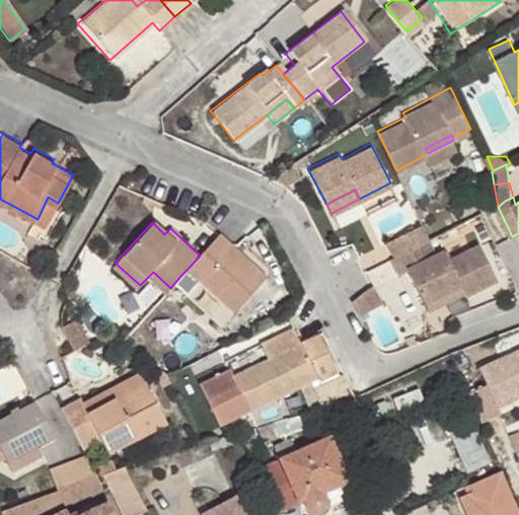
[(386,239),(394,253),(408,247),(430,236),(422,222),(386,239)]
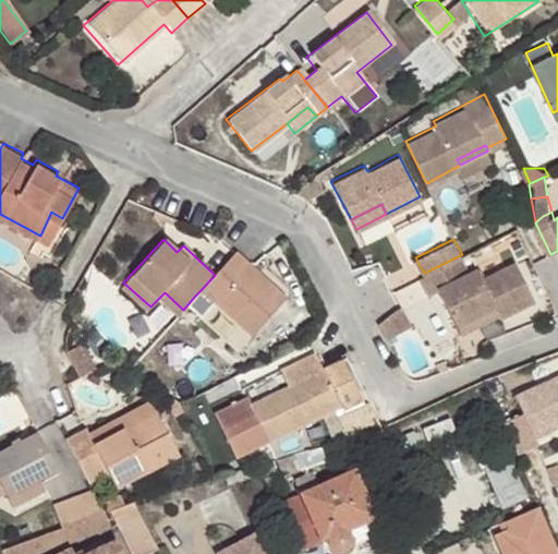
[(252,265),(235,251),(219,269),(215,275),(201,290),(254,336),(288,298),(267,279),(263,285),(246,271),(252,265)]
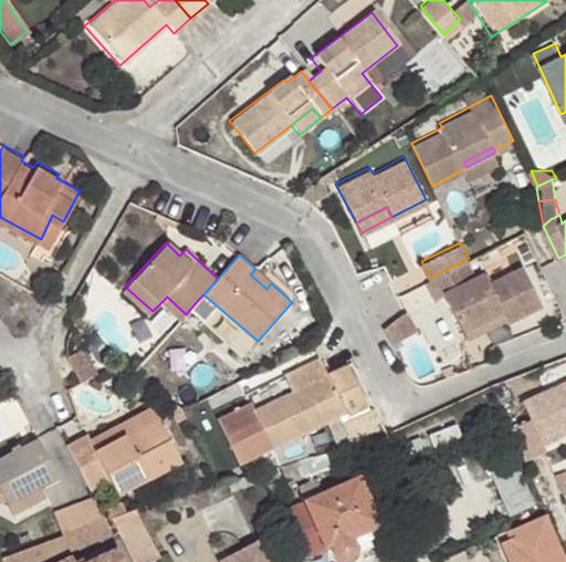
[(430,277),(426,279),(435,298),(447,292),(463,329),(502,310),(505,319),(507,322),(543,304),(524,266),(490,282),(484,271),(475,274),(469,258),(444,270),(430,277)]
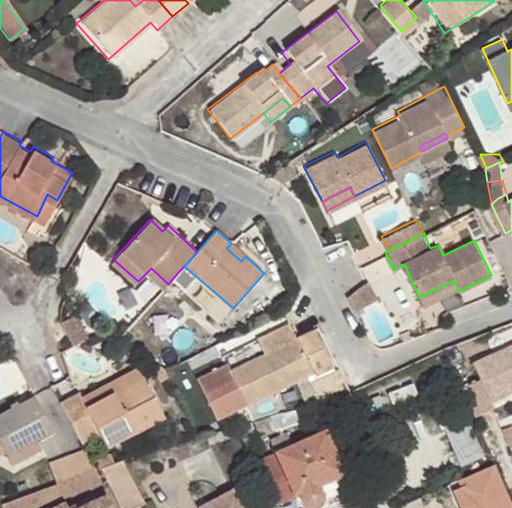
[(454,280),(419,297),(423,304),(457,288),(454,280)]
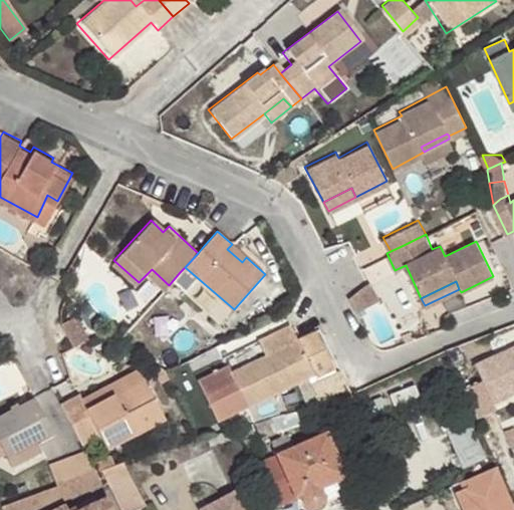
[(76,311),(60,319),(73,344),(89,336),(76,311)]
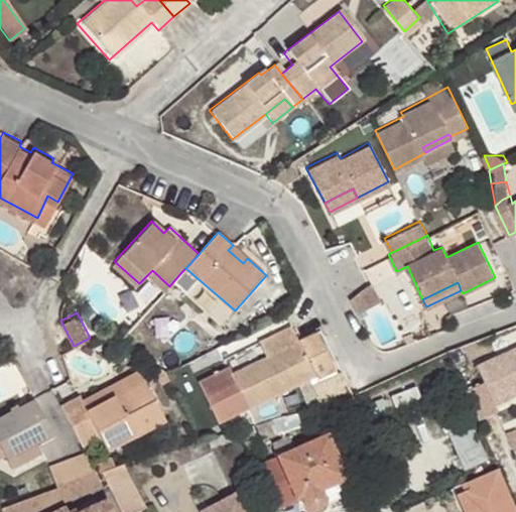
[(331,368),(313,334),(298,342),(291,326),(259,342),(266,358),(232,373),(249,409),(331,368)]
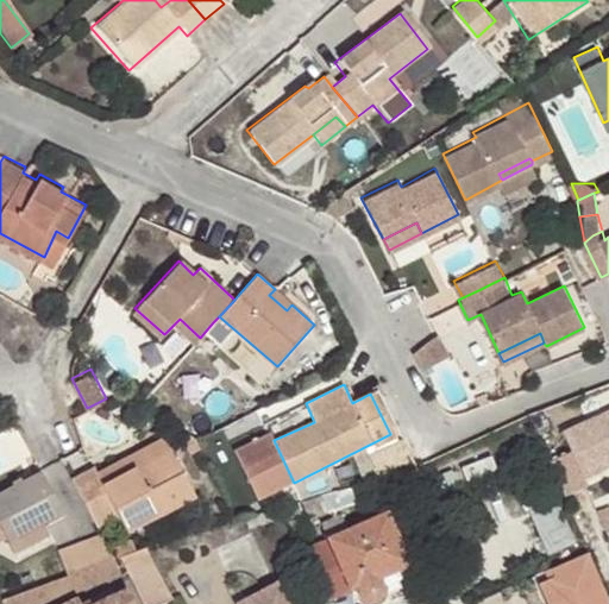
[(608,467),(608,410),(566,432),(588,479),(608,467)]
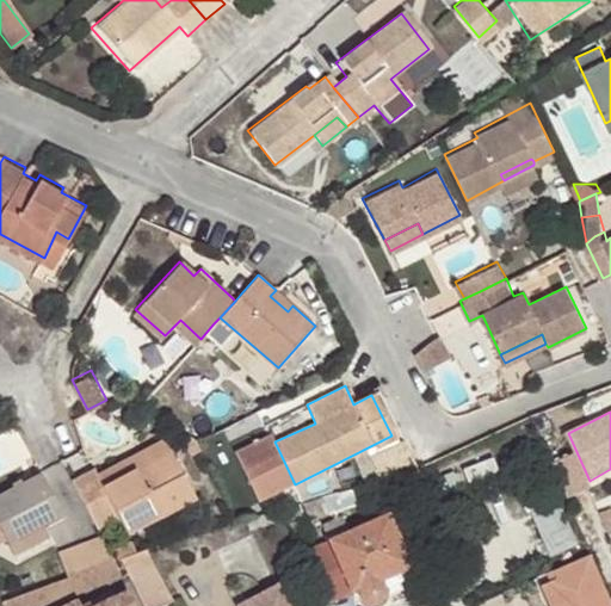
[(22,425),(0,433),(0,467),(34,453),(22,425)]
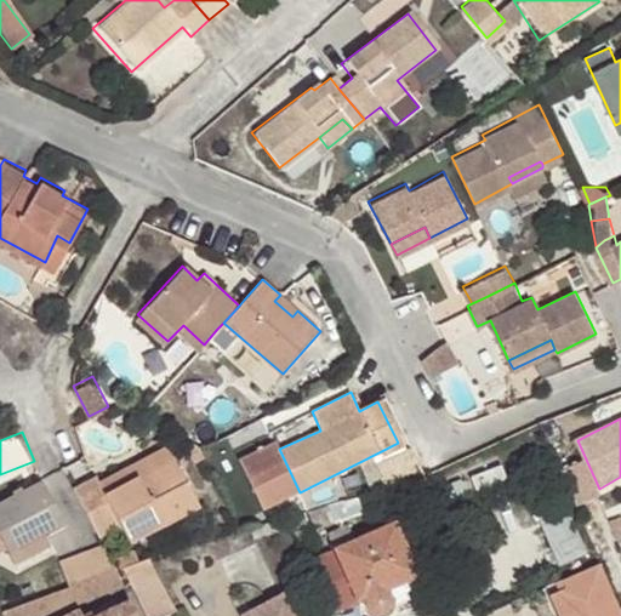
[(149,451),(96,484),(104,497),(159,468),(149,451)]
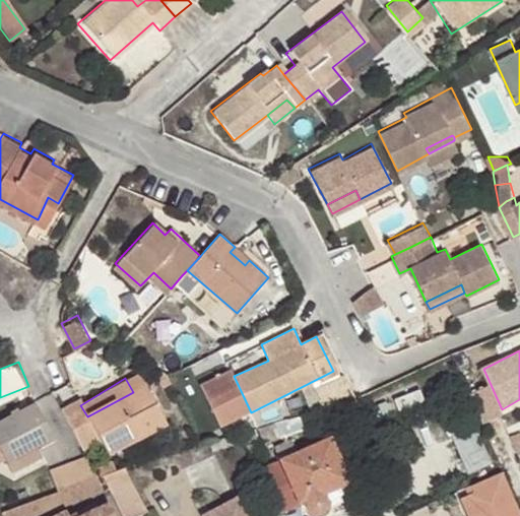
[(77,400),(60,410),(82,451),(101,441),(110,455),(154,429),(133,392),(87,416),(80,405),(77,400)]
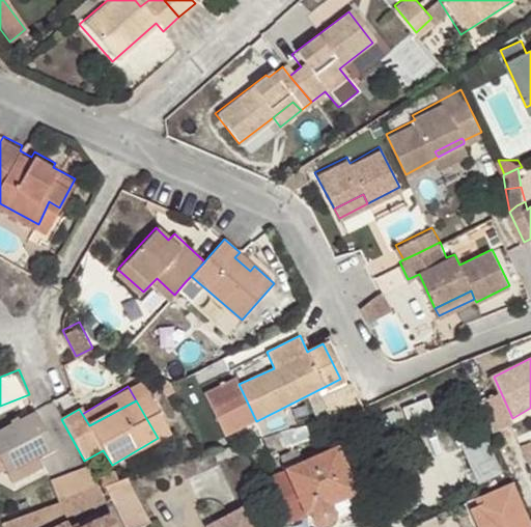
[(0,460),(9,475),(38,459),(56,449),(35,414),(0,433),(0,460)]
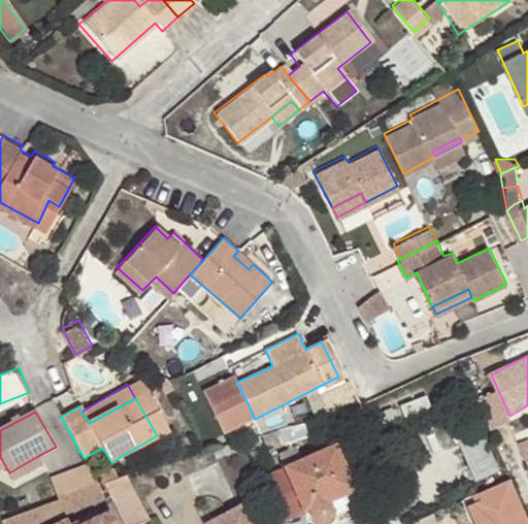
[(359,487),(338,441),(287,465),(307,512),(311,510),(312,511),(314,513),(315,513),(317,514),(319,515),(322,515),(324,515),(326,514),(327,513),(329,512),(330,510),(330,509),(330,506),(330,504),(330,502),(328,501),(359,487)]
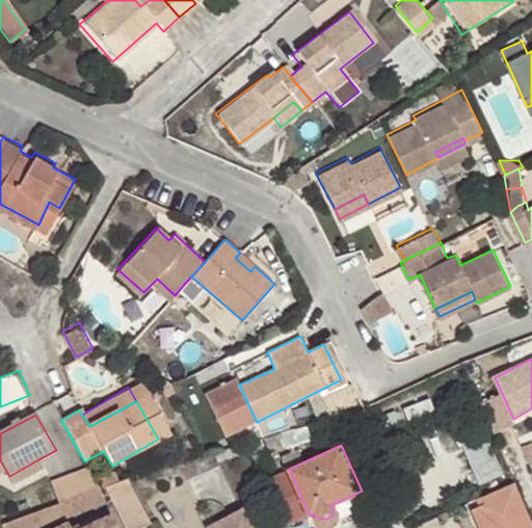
[(45,469),(38,459),(9,476),(16,486),(45,469)]
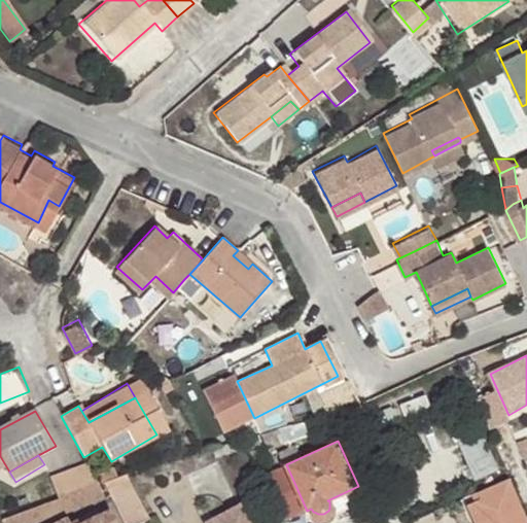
[(58,497),(98,484),(88,463),(50,476),(58,497)]
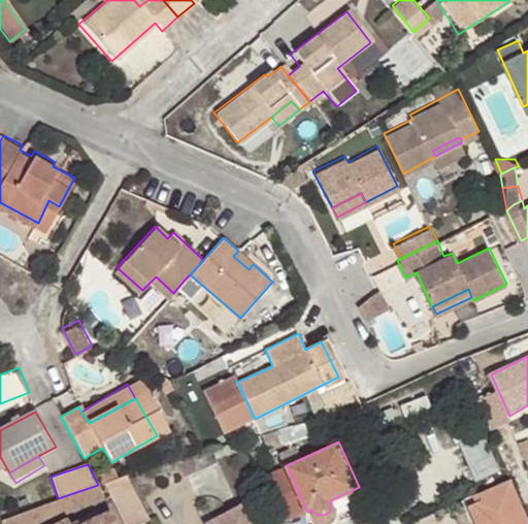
[(3,518),(6,523),(30,523),(61,514),(116,494),(130,523),(132,523),(151,515),(130,475),(121,478),(98,485),(58,498),(42,504),(25,511),(3,518)]
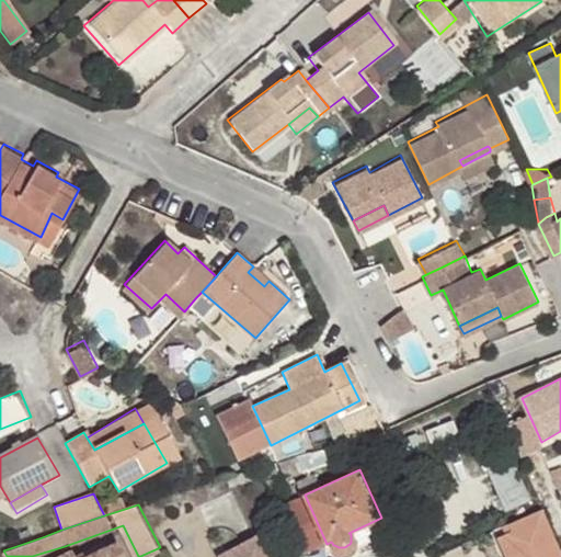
[(560,556),(560,541),(545,504),(504,521),(508,527),(499,533),(508,556),(560,556)]
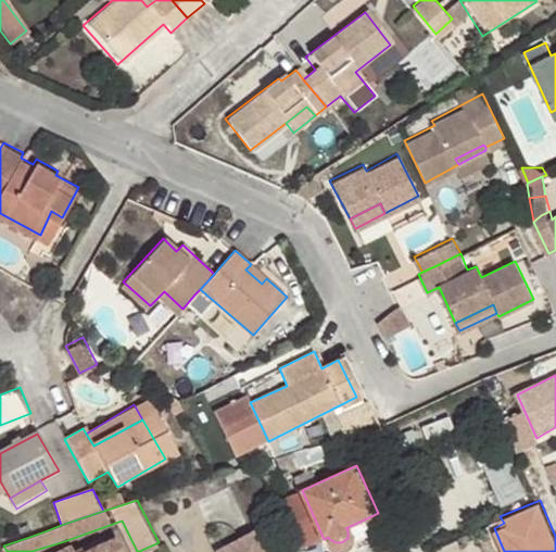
[(269,551),(257,529),(216,550),(216,551),(269,551)]
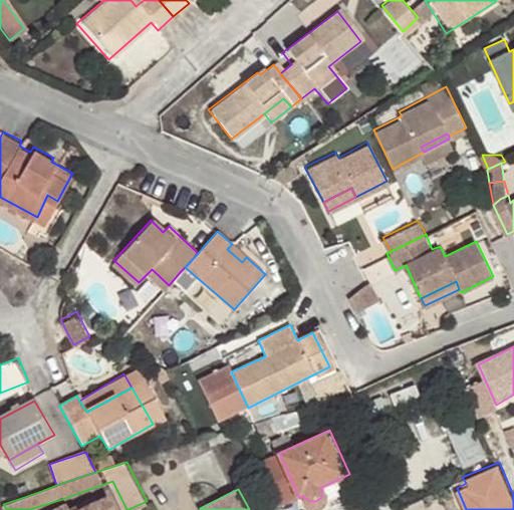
[(114,509),(108,495),(76,509),(68,509),(66,504),(54,509),(114,509)]
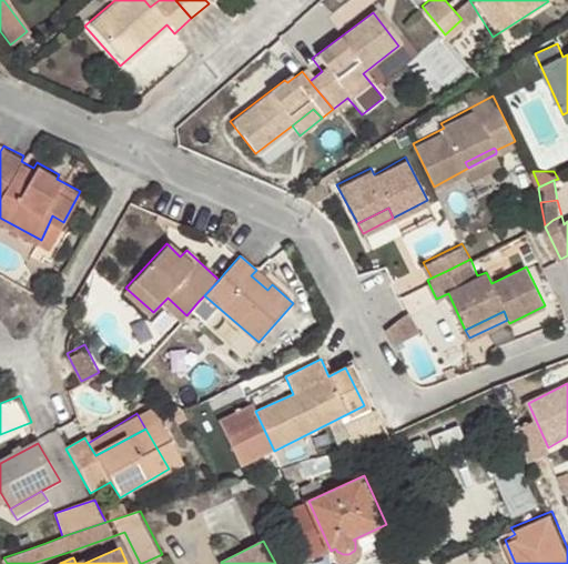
[(469,563),(463,550),(439,560),(440,563),(469,563)]
